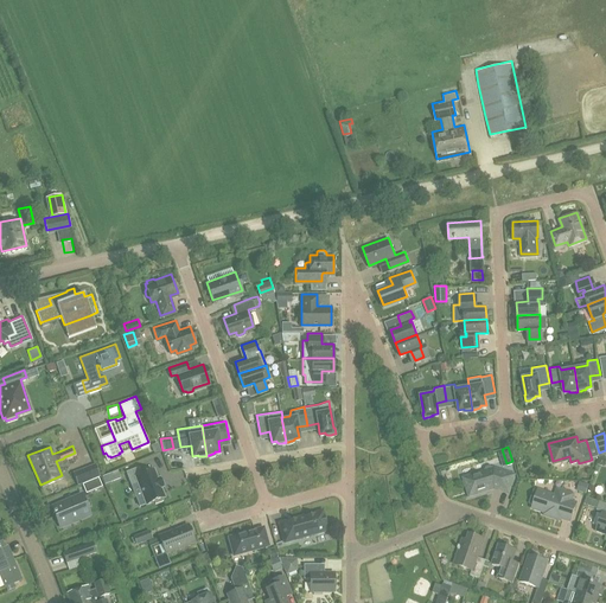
[(94,461),(71,470),(76,483),(100,474),(94,461)]
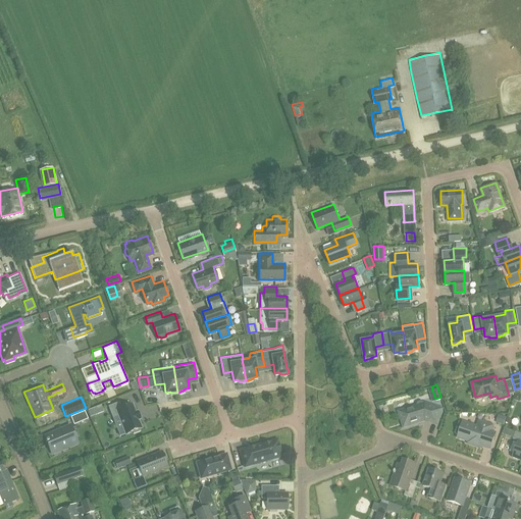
[(398,409),(403,425),(424,418),(436,422),(441,407),(424,401),(423,400),(421,399),(417,400),(416,402),(416,404),(398,409)]
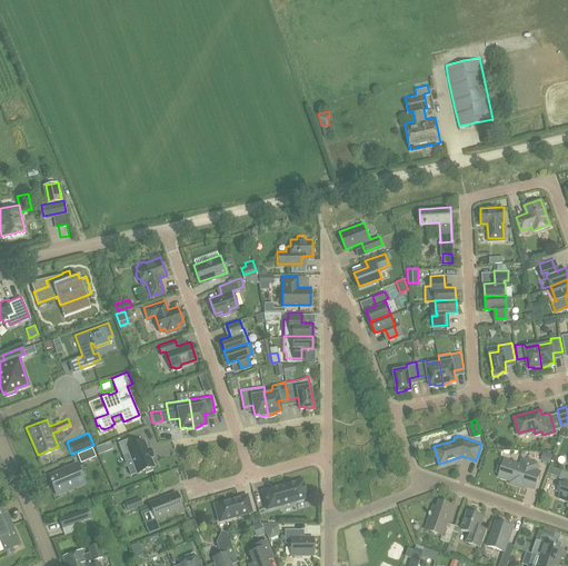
[(132,444),(129,436),(117,440),(122,454),(128,452),(136,472),(143,468),(145,470),(152,468),(151,466),(153,465),(150,456),(151,455),(149,447),(147,448),(143,439),(132,444)]
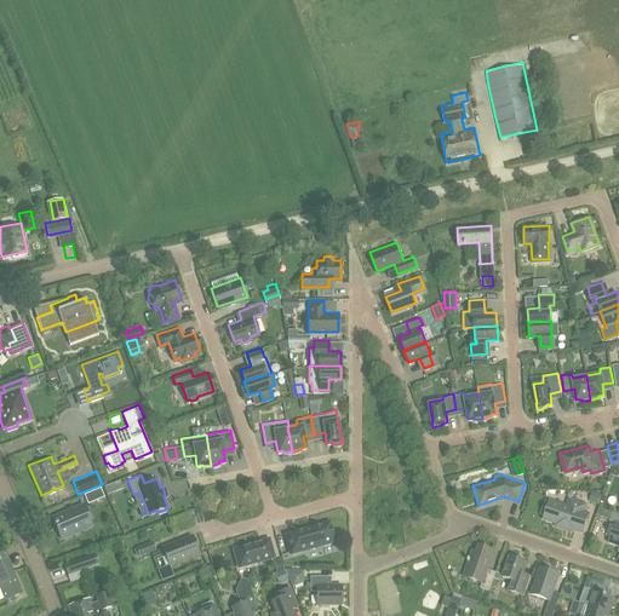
[(84,493),(87,501),(103,494),(99,487),(84,493)]
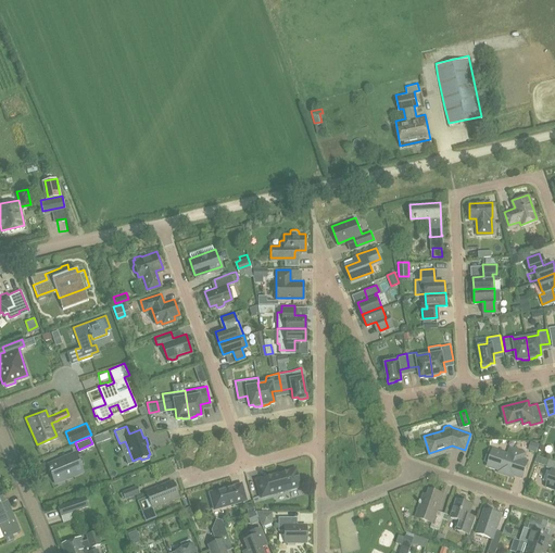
[(531,439),(529,448),(535,450),(539,441),(531,439)]
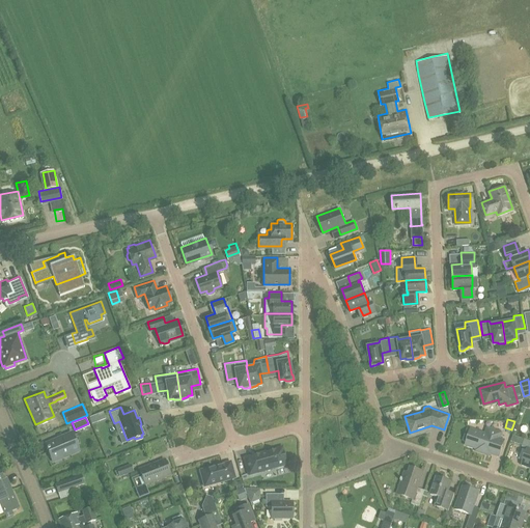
[(490,451),(498,454),(503,439),(499,437),(501,431),(486,426),(484,432),(470,427),(468,433),(465,432),(463,439),(466,440),(465,443),(476,446),(475,448),(489,453),(490,451)]
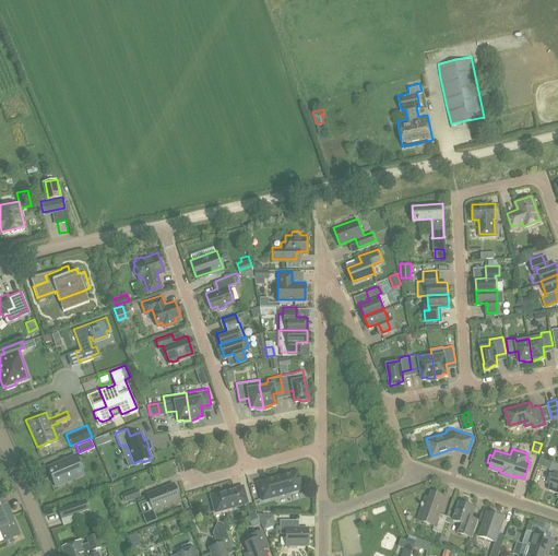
[(74,453),(46,466),(52,480),(63,475),(66,480),(82,472),(74,453)]
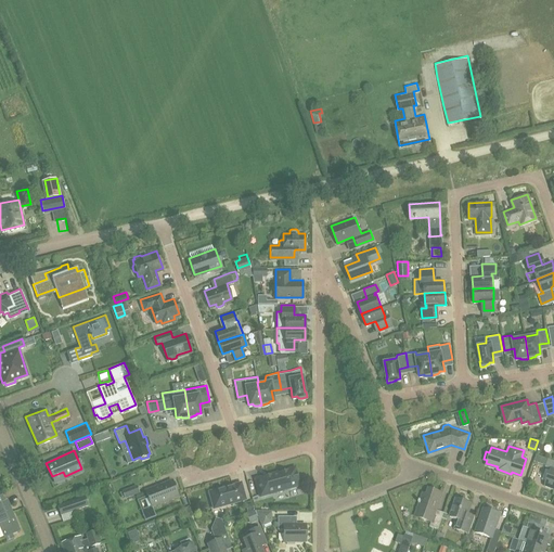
[(544,484),(553,487),(553,459),(548,457),(548,458),(544,457),(543,461),(542,461),(541,462),(545,463),(544,464),(550,466),(544,484)]
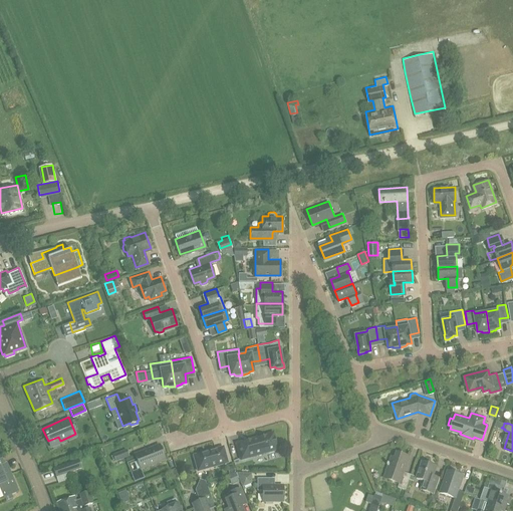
[(236,441),(240,457),(277,447),(272,431),(236,441)]
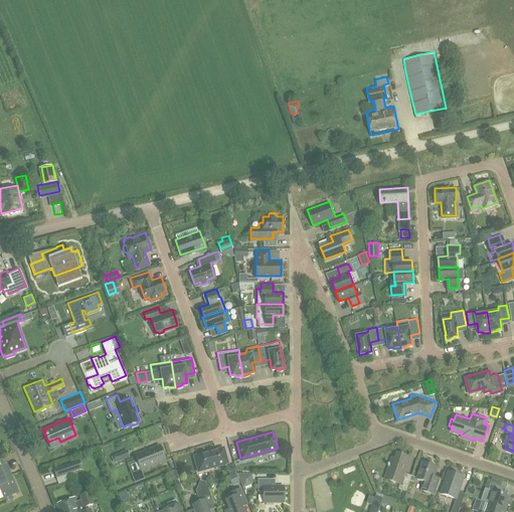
[(159,444),(134,453),(137,460),(134,461),(137,468),(140,467),(140,468),(164,459),(162,452),(164,451),(161,444),(159,445),(159,444)]
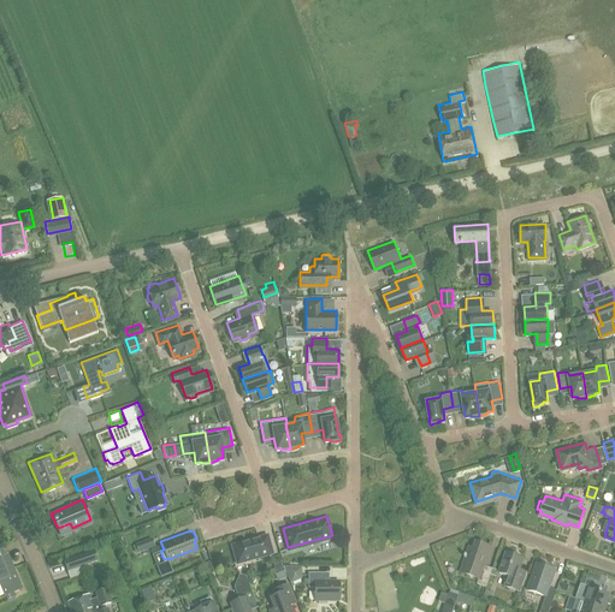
[(231,544),(236,562),(272,552),(266,533),(231,544)]
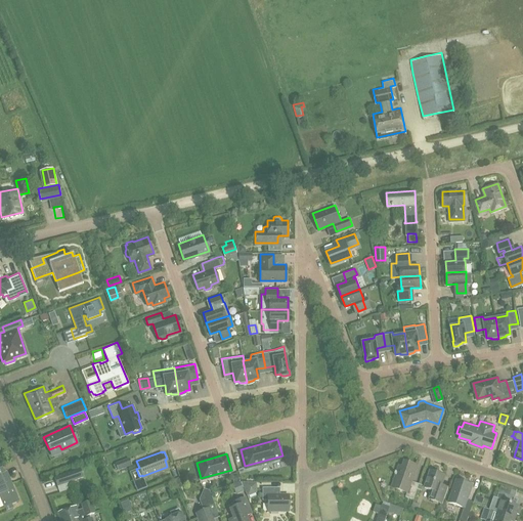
[(115,461),(117,468),(131,463),(128,456),(115,461)]
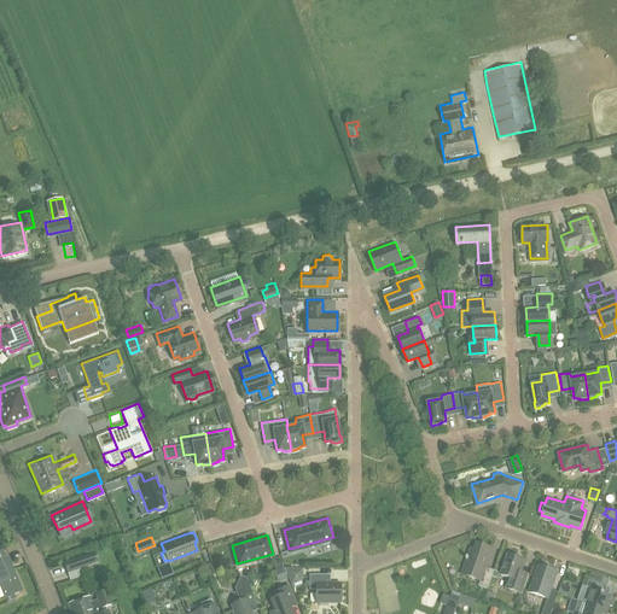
[(477,583),(487,586),(492,574),(494,568),(484,565),(492,547),(477,542),(475,548),(470,547),(461,572),(479,578),(477,583)]
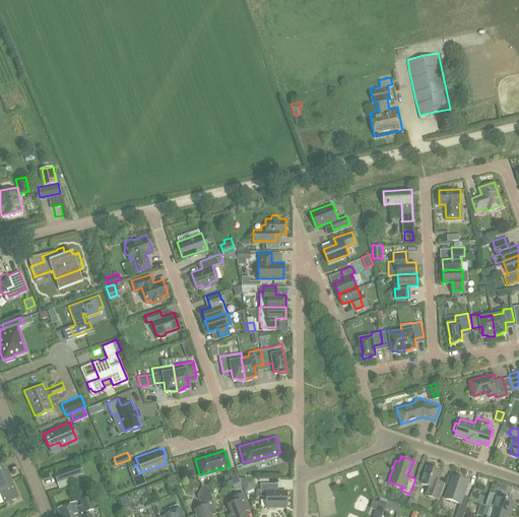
[(53,471),(56,479),(81,470),(78,462),(53,471)]
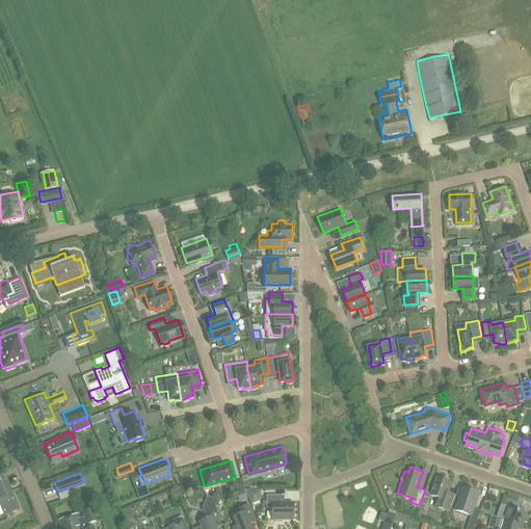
[(434,504),(449,509),(454,493),(448,491),(451,480),(436,475),(430,493),(437,496),(434,504)]
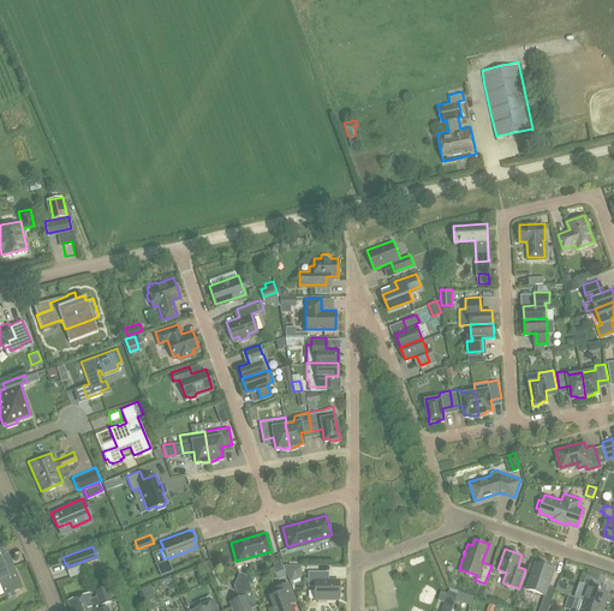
[(0,583),(4,592),(12,588),(21,585),(6,551),(0,553),(0,583)]
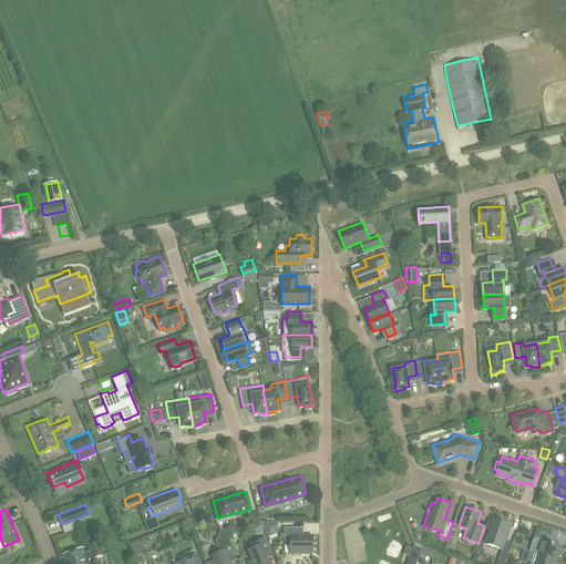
[(484,542),(502,547),(511,523),(493,516),(484,542)]
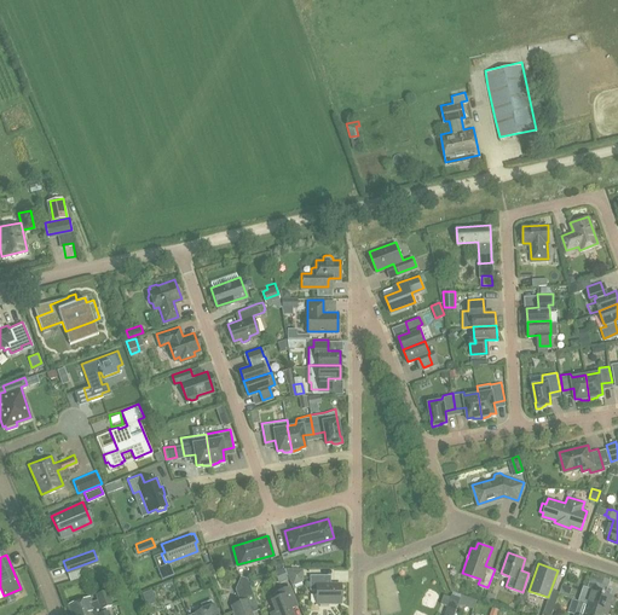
[(275,569),(278,580),(287,576),(283,567),(275,569)]
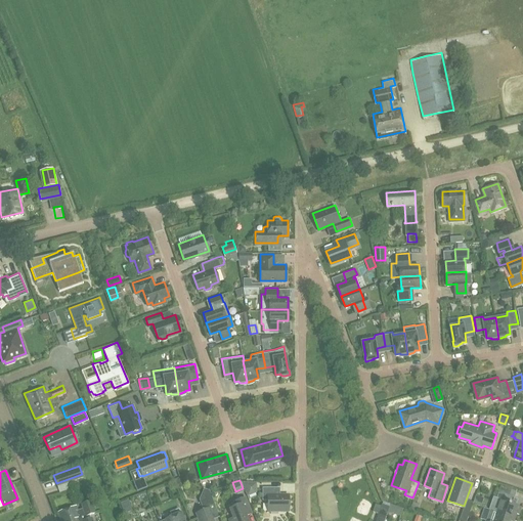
[(241,480),(247,494),(256,490),(256,480),(241,480)]
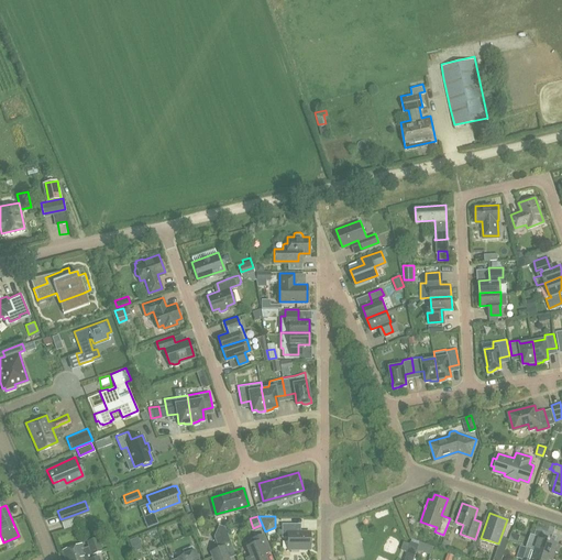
[(229,559),(228,556),(234,553),(234,555),(235,553),(223,525),(218,523),(217,523),(218,524),(213,535),(218,547),(210,550),(212,557),(211,559),(229,559)]
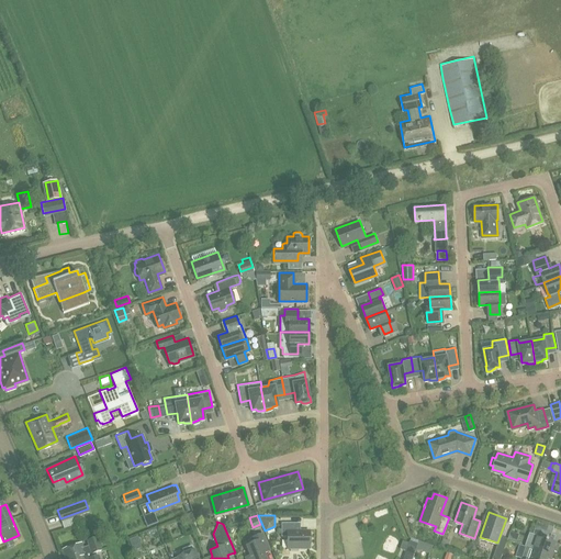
[(287,534),(287,547),(309,546),(309,528),(299,528),(299,522),(281,522),(281,534),(287,534)]
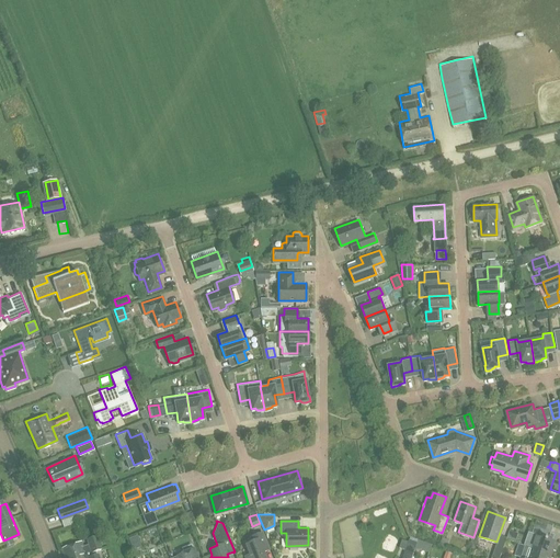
[(528,531),(524,544),(551,553),(552,548),(555,548),(558,541),(548,537),(550,531),(546,530),(533,525),(530,532),(528,531)]
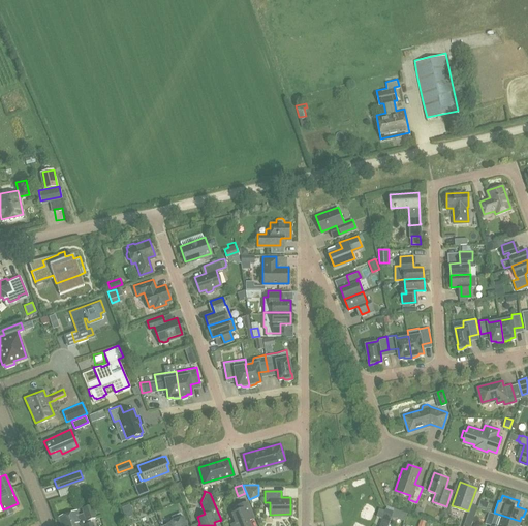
[(230,523),(231,525),(249,525),(246,516),(252,514),(246,500),(236,504),(238,509),(231,512),(235,521),(230,523)]
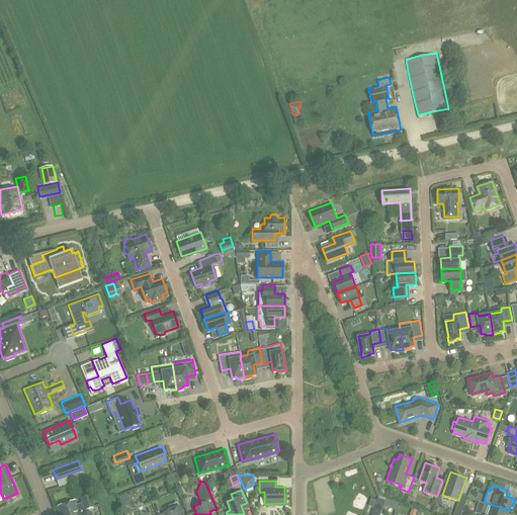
[(118,495),(121,505),(130,503),(125,492),(118,495)]
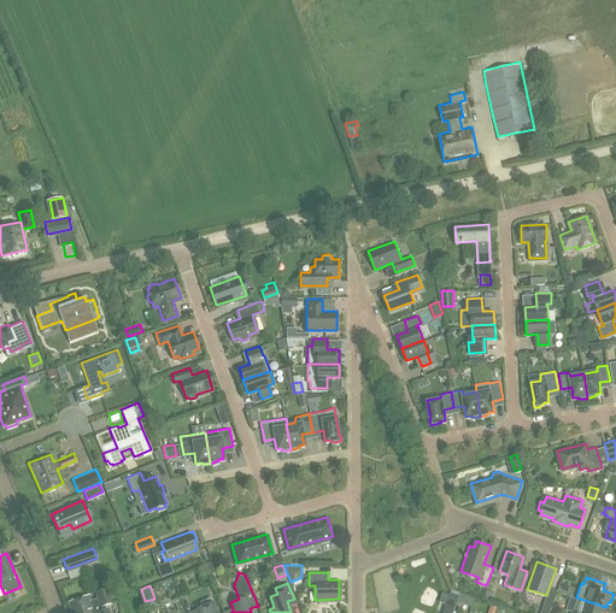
[(94,612),(97,612),(95,612),(109,612),(106,606),(104,607),(103,603),(110,601),(105,587),(94,590),(97,596),(91,599),(88,593),(68,600),(71,612),(94,612)]
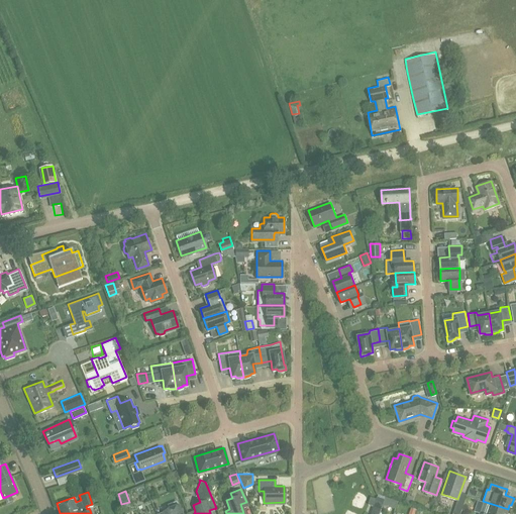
[(373,505),(376,497),(370,495),(367,503),(373,505)]
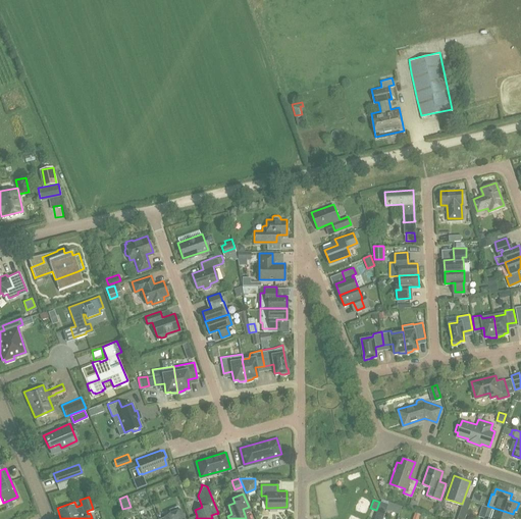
[(381,518),(386,505),(387,503),(379,500),(379,502),(376,510),(372,518),(381,518)]
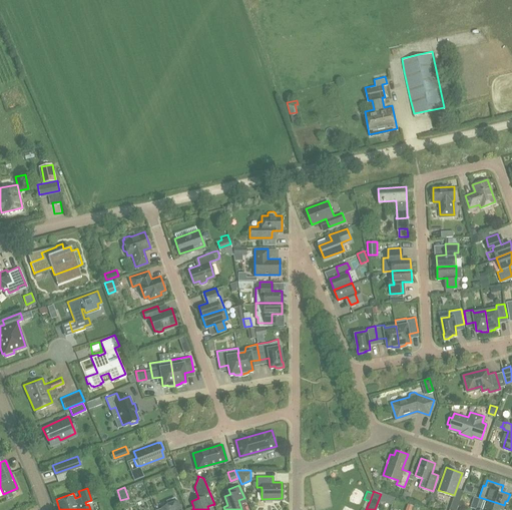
[(180,509),(176,500),(175,501),(173,496),(164,499),(166,504),(162,506),(163,509),(180,509)]
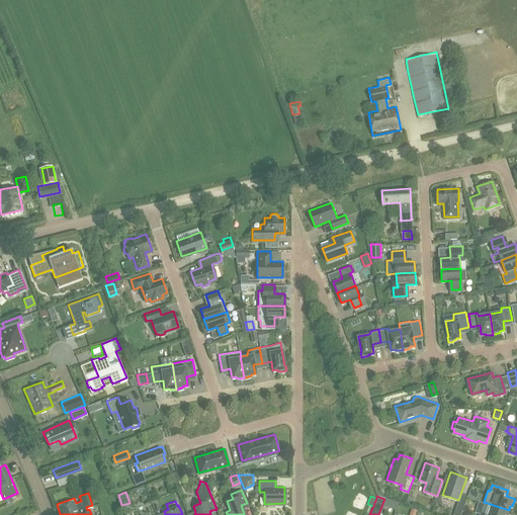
[(456,514),(459,514),(463,504),(457,502),(453,513),(456,514)]
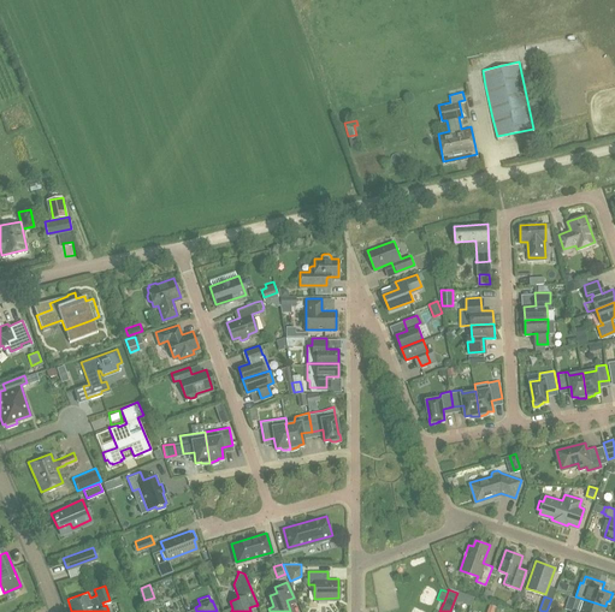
[(569,611),(603,611),(605,606),(575,596),(569,611)]
